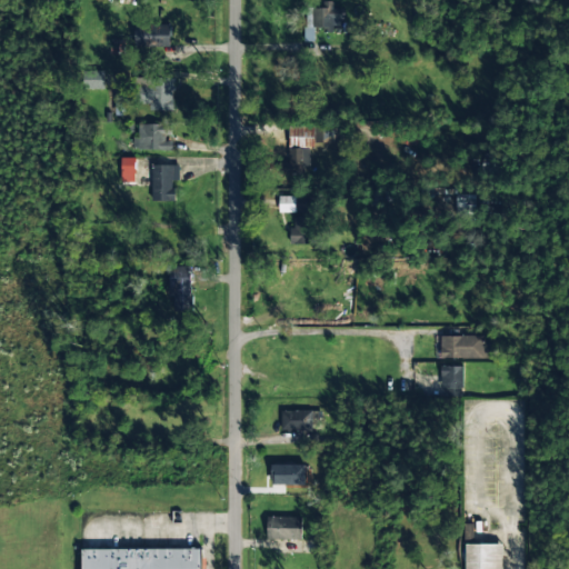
[(312,29),(337,30),(337,21),(345,22),(345,9),(332,8),(333,2),(322,1),(322,9),(312,8),(312,29)]
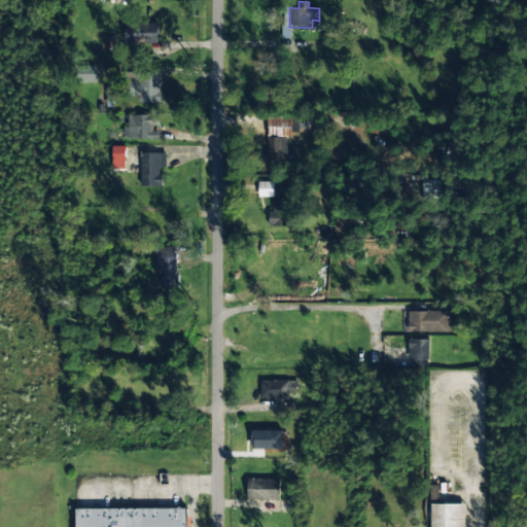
[(156,25),(132,24),(131,43),(156,44),(156,25)]
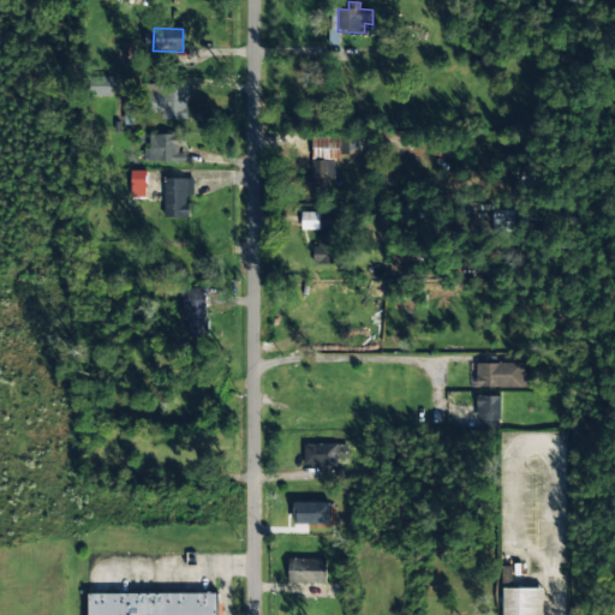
[(341,60),(341,31),(327,30),(327,60),(341,60)]
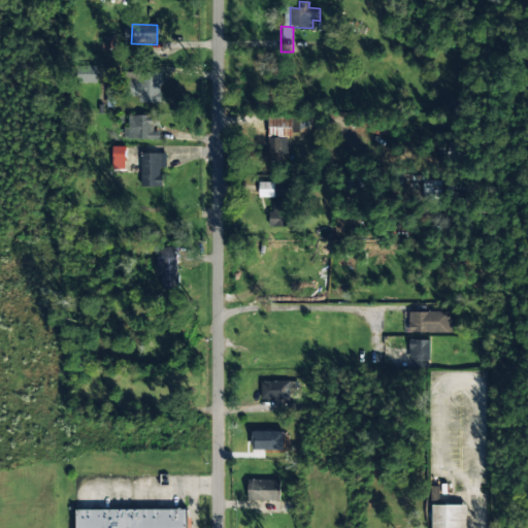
[(95,84),(96,67),(76,66),(75,83),(95,84)]
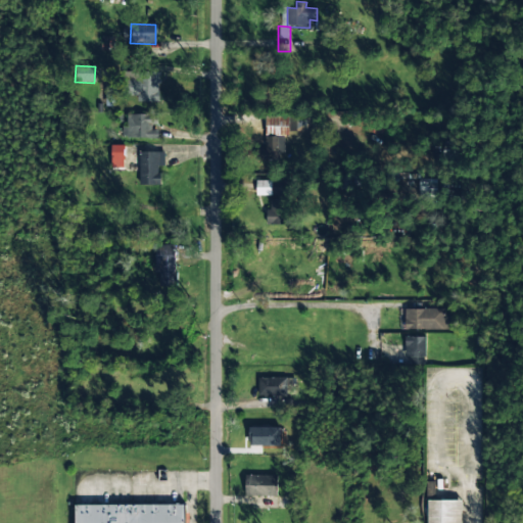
[(105,106),(115,106),(115,88),(106,88),(105,106)]
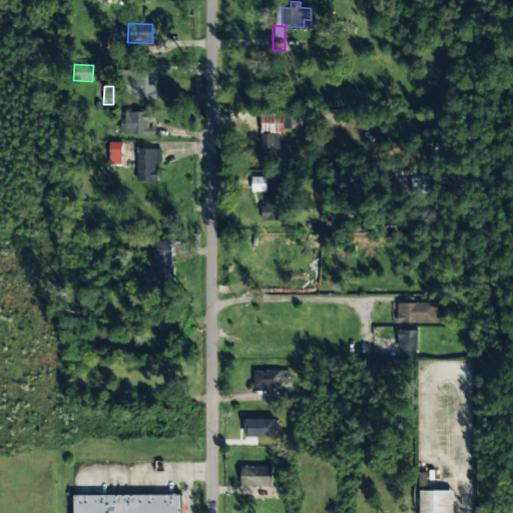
[(119,124),(119,134),(154,135),(154,125),(153,125),(154,112),(124,112),(124,124),(119,124)]
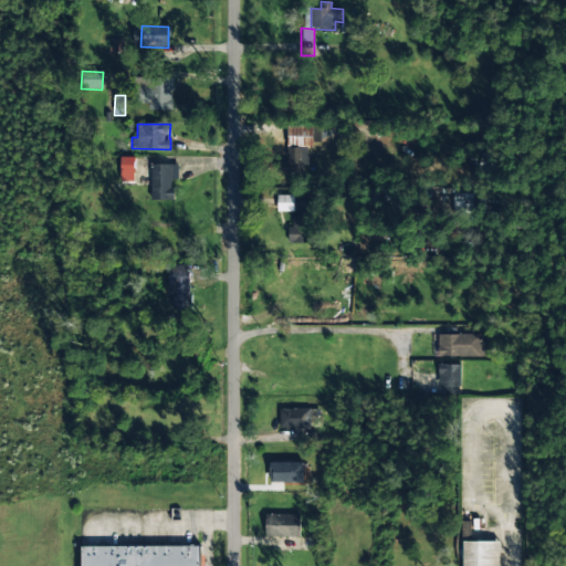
[(283,174),(307,173),(307,147),(312,147),(312,127),(287,127),(289,163),(283,164),(283,174)]
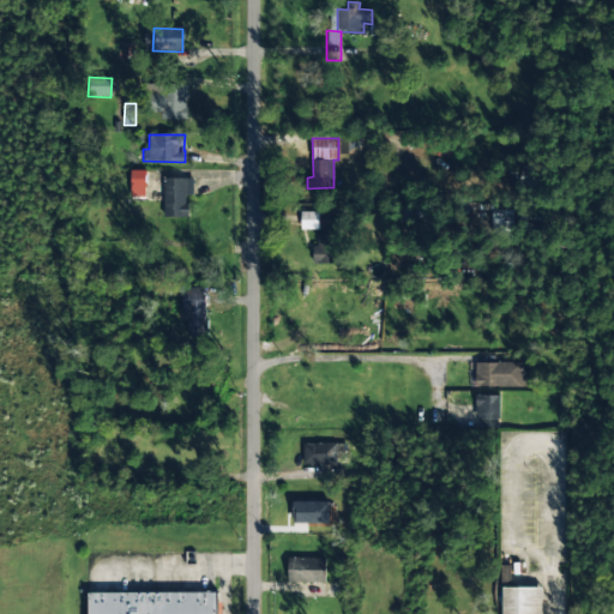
[(145,172),(131,170),(130,197),(144,197),(145,172)]
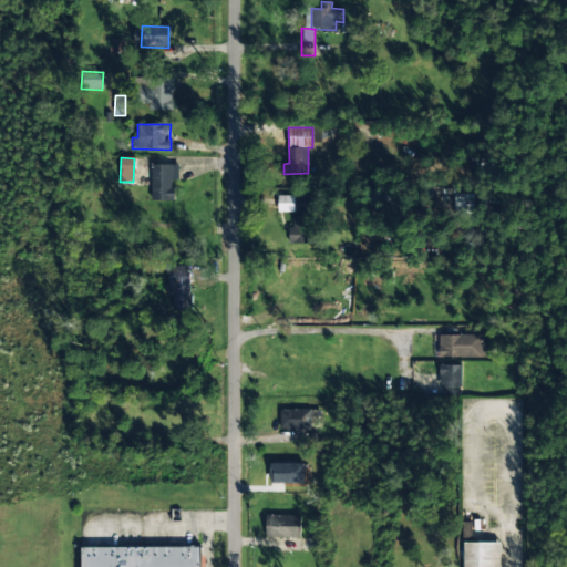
[(174,191),(174,165),(153,165),(153,191),(174,191)]
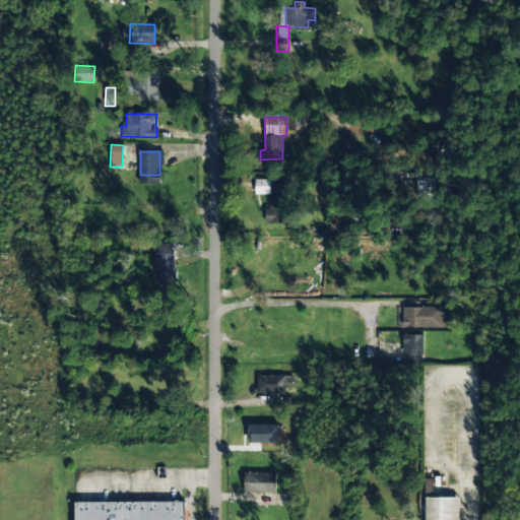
[(254,195),(284,196),(284,181),(255,180),(254,195)]
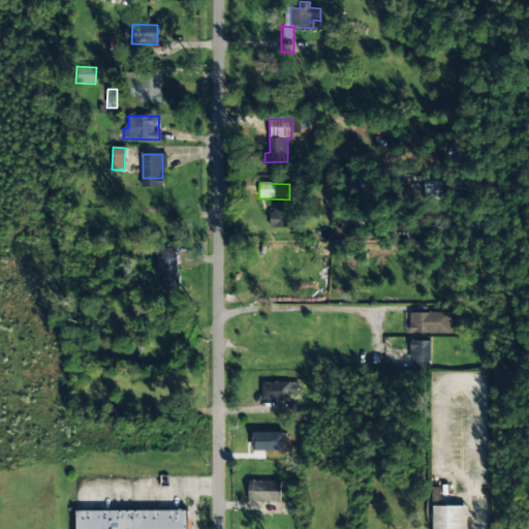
[(269,227),(289,227),(290,203),(270,203),(269,227)]
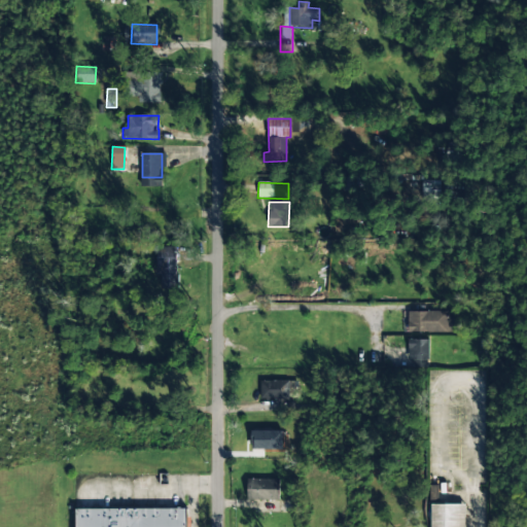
[(157,287),(176,287),(177,248),(159,247),(157,287)]
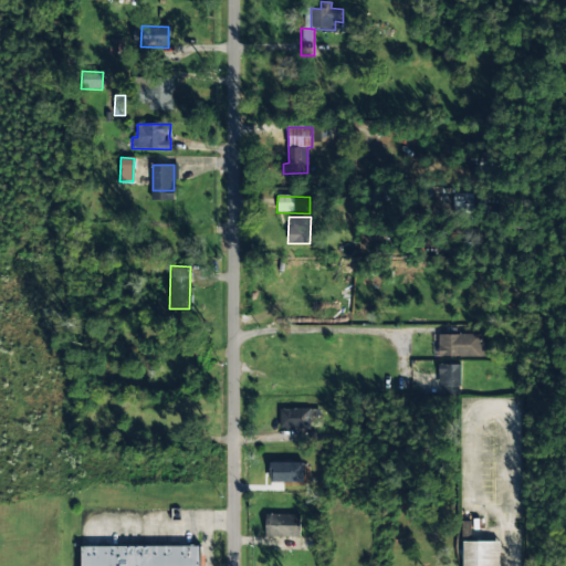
[(435,335),(435,357),(484,357),(484,335),(435,335)]
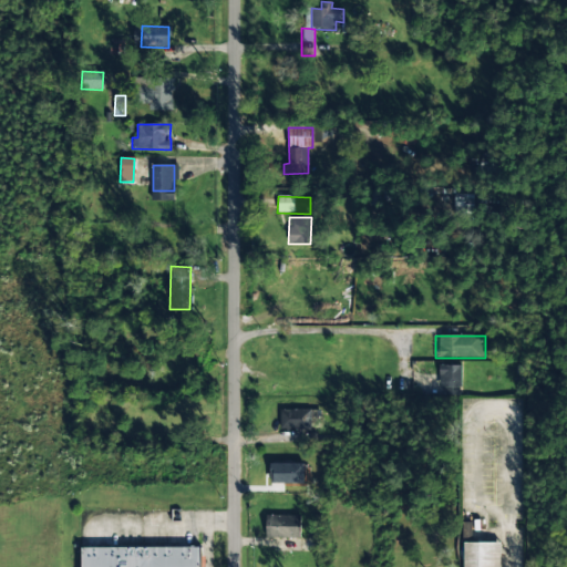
[(462,366),(440,366),(439,388),(461,388),(462,366)]
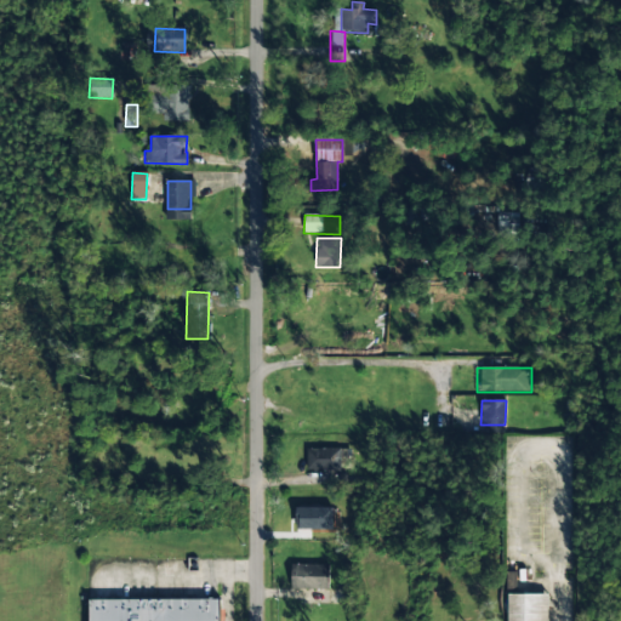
[(307,472),(340,471),(340,459),(351,459),(351,448),(342,448),(342,438),(334,438),(334,449),(307,449),(307,472)]
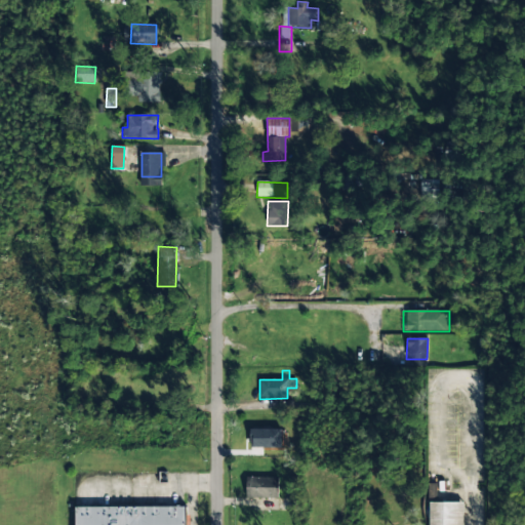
[(281,429),(250,430),(250,448),(282,447),(281,429)]
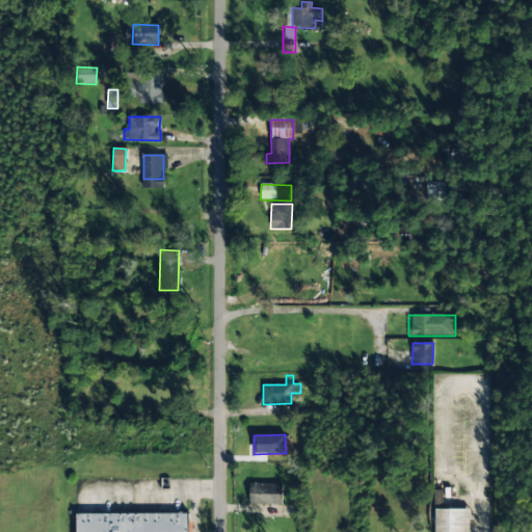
[(282,484),(250,483),(249,505),(282,505),(282,484)]
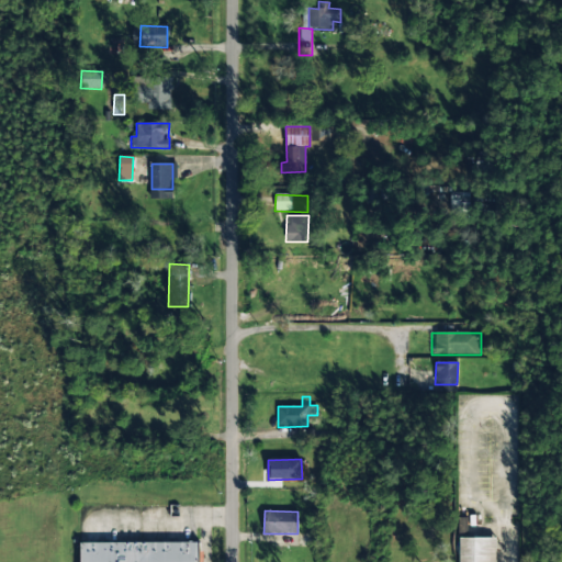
[(495,561),(496,538),(459,538),(458,561),(495,561)]
